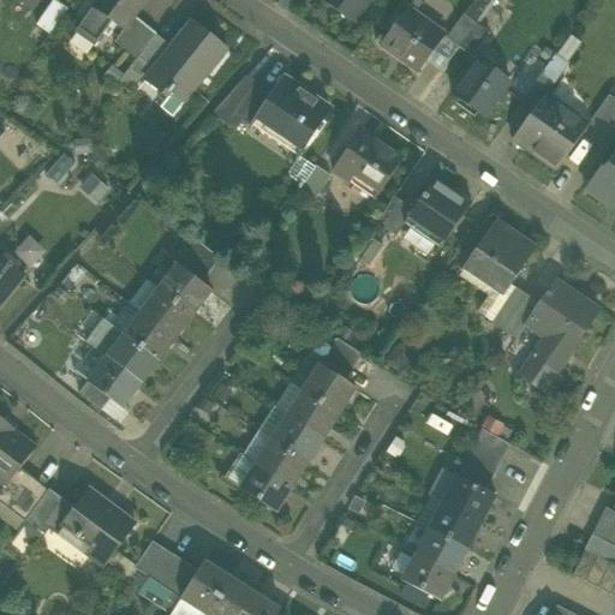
[(95,0),(73,30),(93,43),(107,23),(120,31),(120,33),(131,18),(143,0),(95,0)]
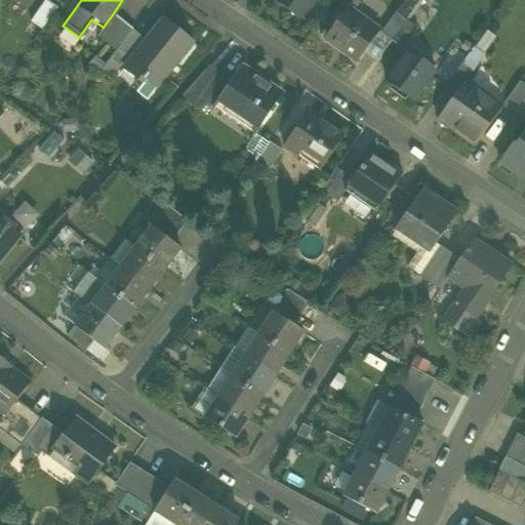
[(275,0),(301,18),(315,0),(275,0)]
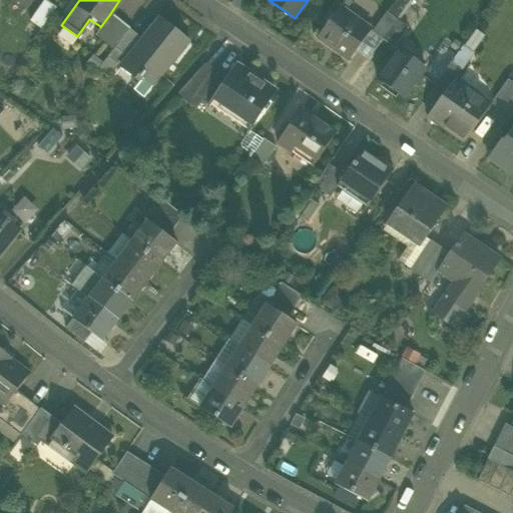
[(408,0),(395,0),(387,13),(397,20),(411,1),(408,0)]
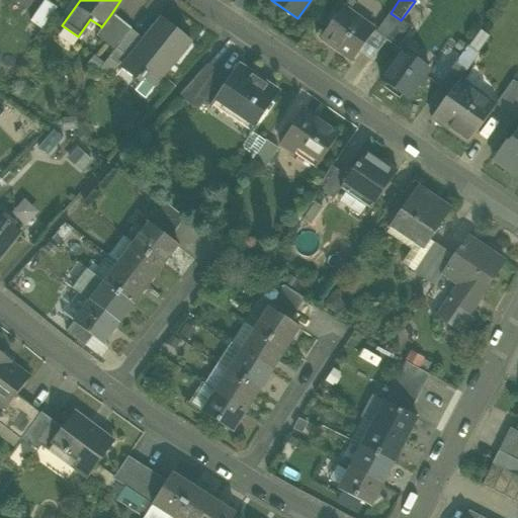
[(33,19),(44,26),(57,8),(47,1),(33,19)]
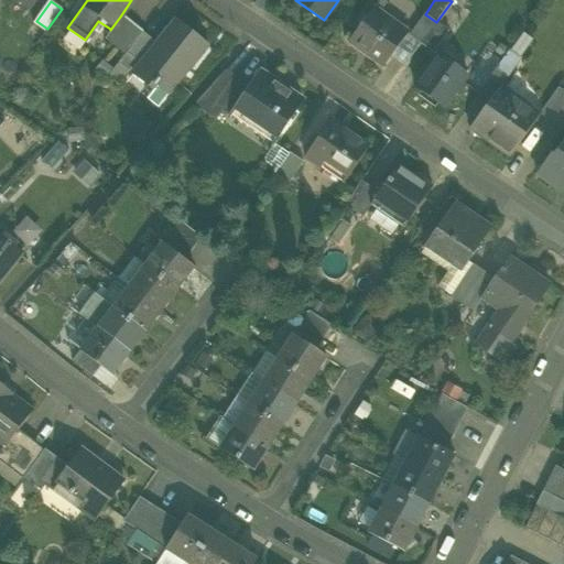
[(349,42),(384,66),(392,55),(407,35),(371,11),(349,42)]
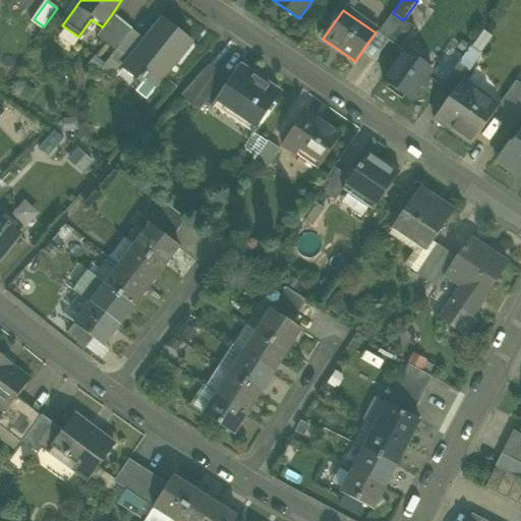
[(391,11),(375,33),(388,42),(403,20),(393,13),(391,11)]
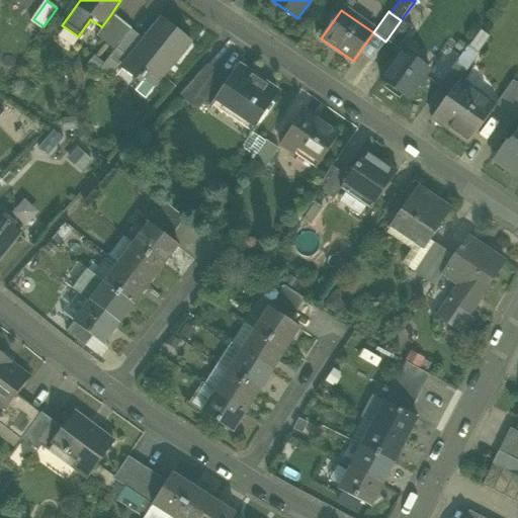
[(93,36),(114,52),(132,29),(110,15),(101,27),(101,26),(93,36)]
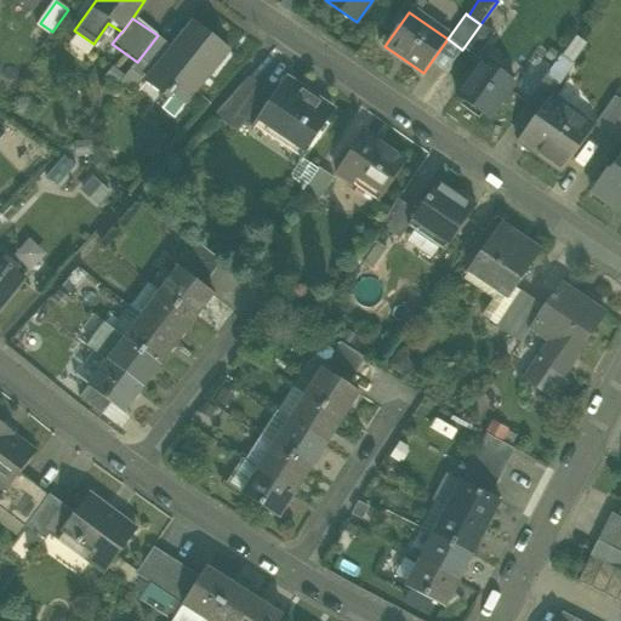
[(174,96),(186,104),(228,50),(193,22),(171,50),(172,50),(151,77),(174,96)]
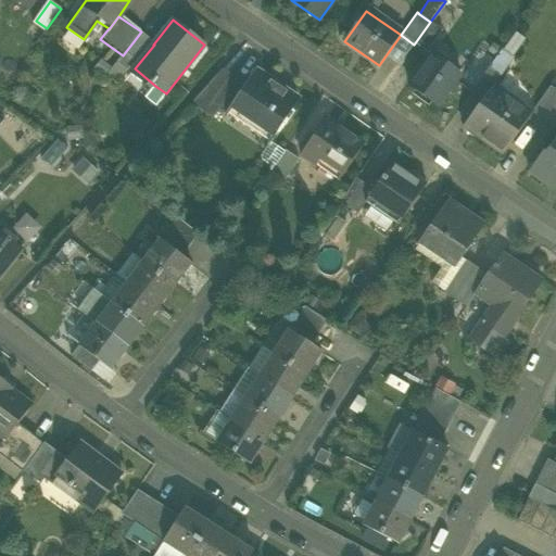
[(444,32),(430,22),(414,45),(428,54),(444,32)]
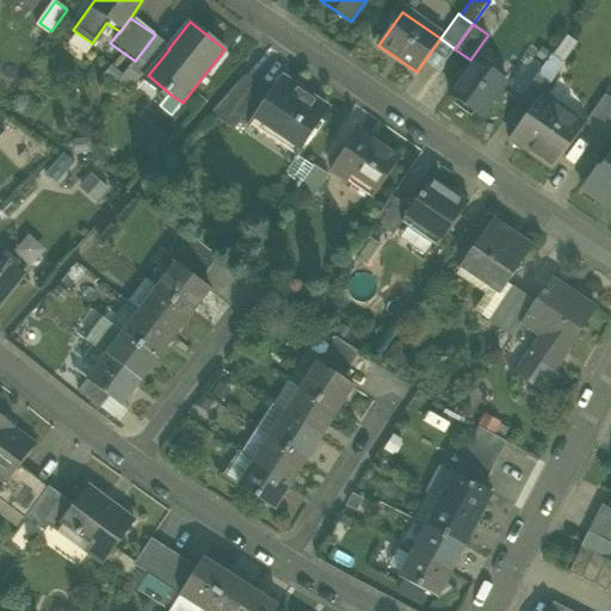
[(166,44),(155,35),(135,61),(128,69),(140,78),(166,44)]
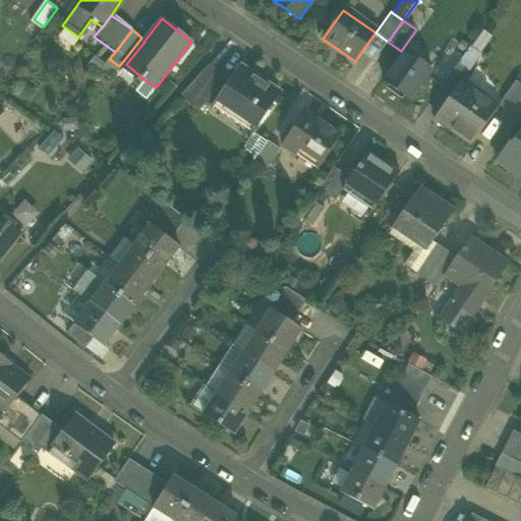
[(482,30),(467,51),(477,58),(493,37),(482,30)]
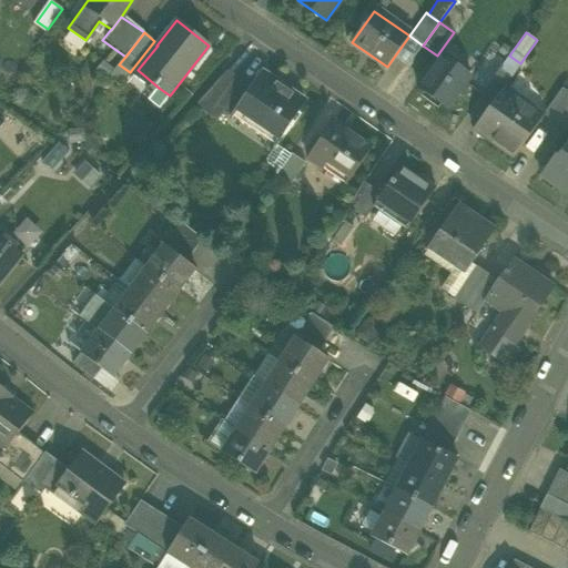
[(408,64),(423,46),(409,36),(395,56),(408,64)]
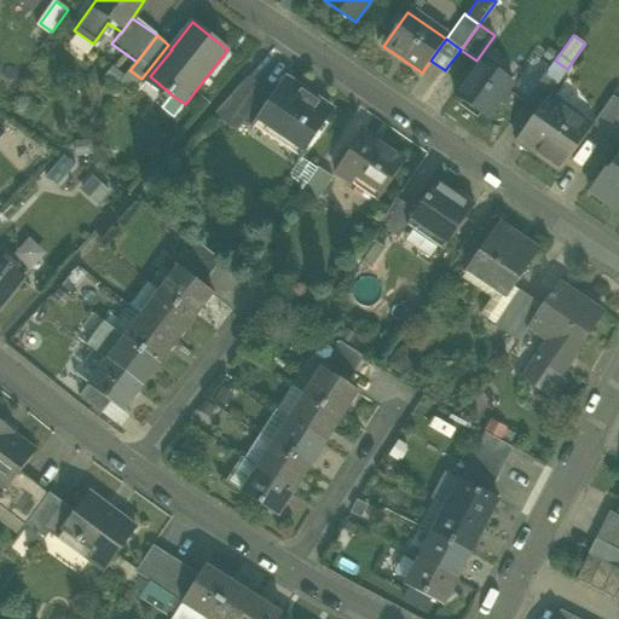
[(456,96),(486,117),(512,84),(481,61),(456,96)]
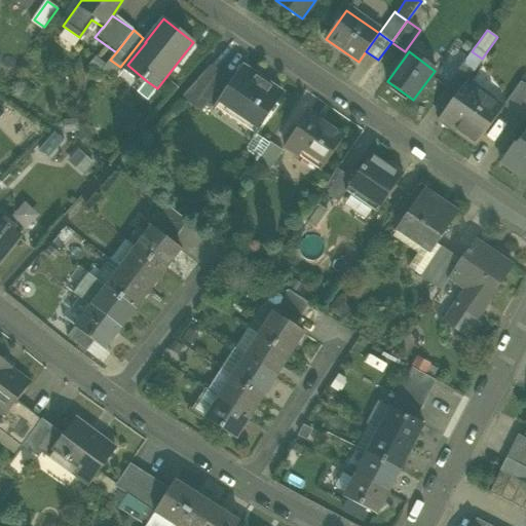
[(446,87),(456,95),(467,79),(482,59),(472,51),(446,87)]
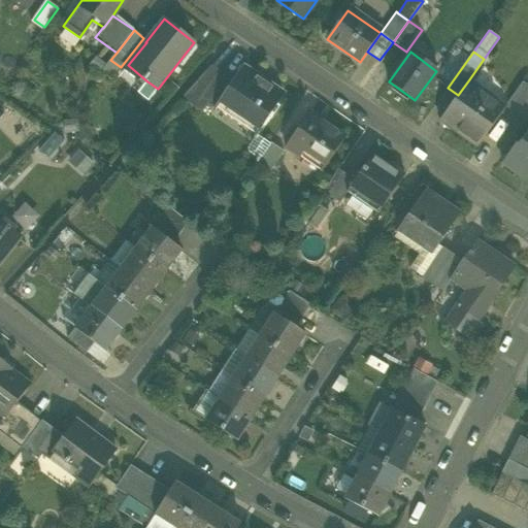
[(121,67),(110,60),(100,72),(110,79),(121,67)]
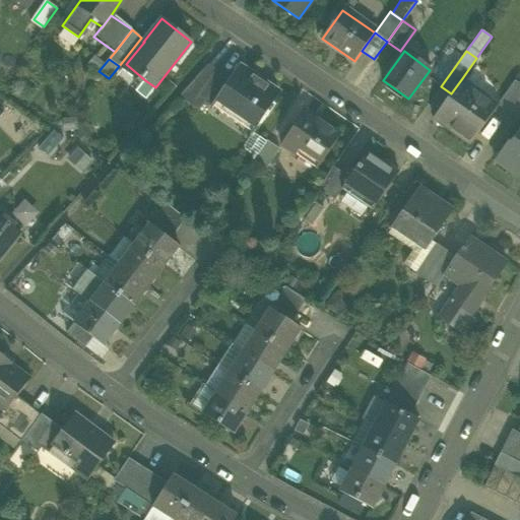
[(215,102),(255,129),(279,93),(240,66),(228,83),(215,102)]
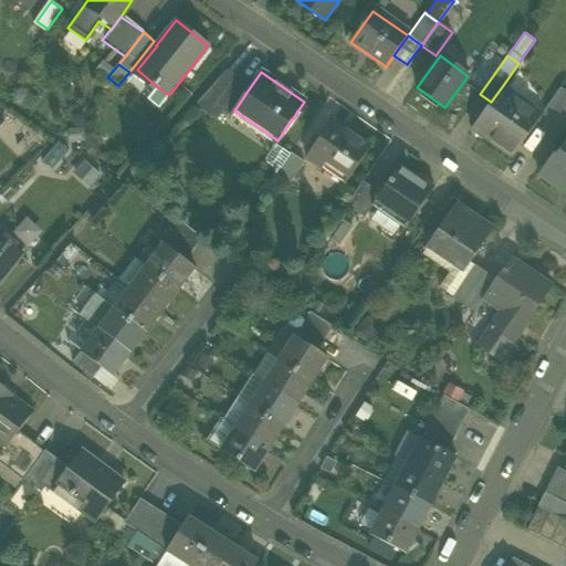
[(224,125),(230,116),(215,106),(232,80),(223,73),(196,104),(224,125)]
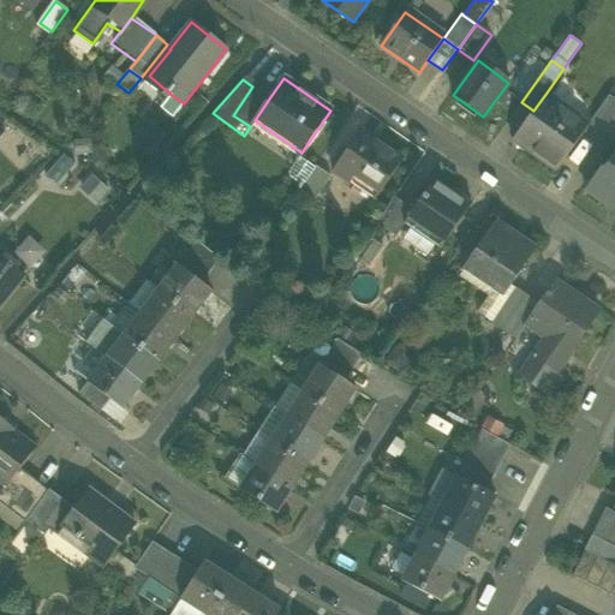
[(269,99),(252,87),(233,115),(250,126),(255,120),(269,99)]
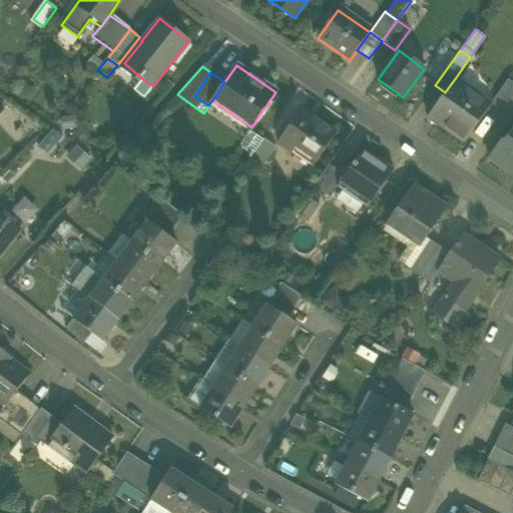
[(428,115),(465,141),(490,106),(469,90),(471,87),(456,77),(445,92),(428,115)]
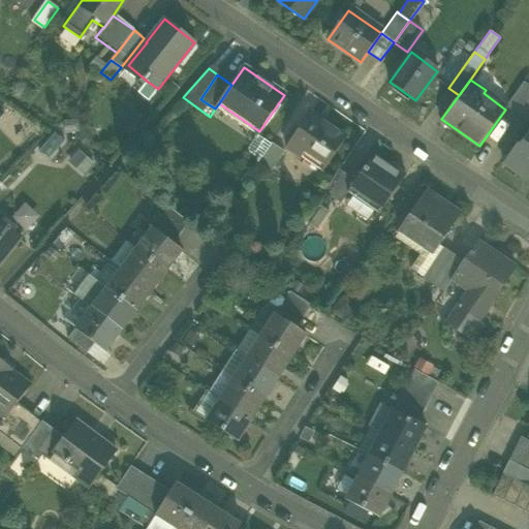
[(158,89),(148,82),(137,94),(148,101),(158,89)]
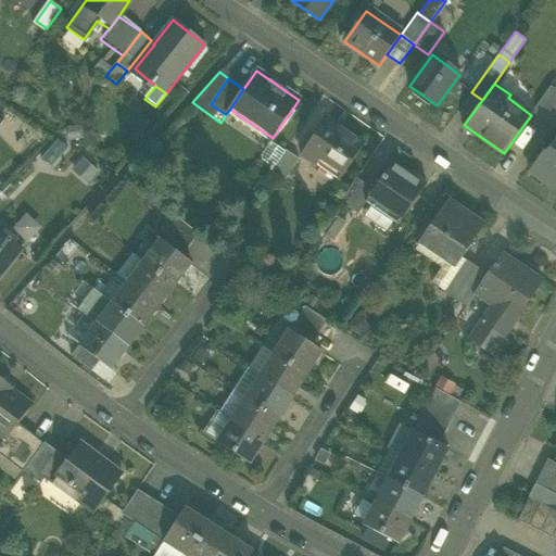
[(532,114),(543,122),(555,102),(555,90),(550,86),(532,111),(533,112),(532,114)]
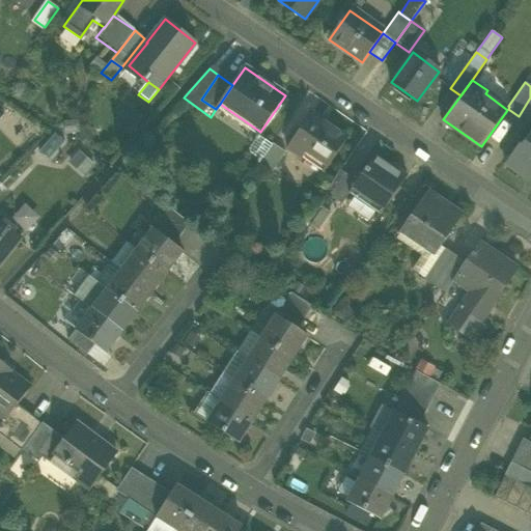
[(508,106),(487,90),(485,93),(507,110),(508,109),(509,107),(508,106)]
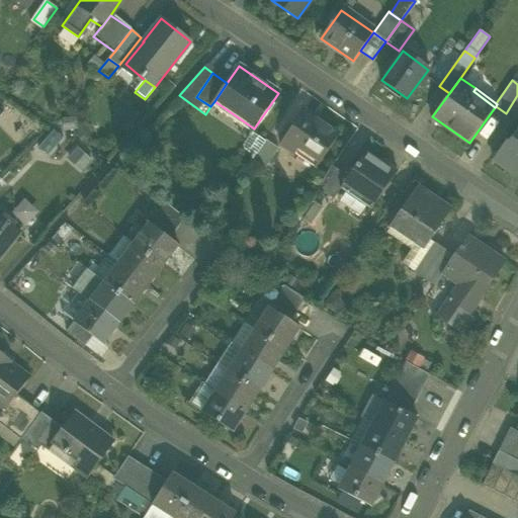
[(517,95),(506,113),(517,121),(517,95)]
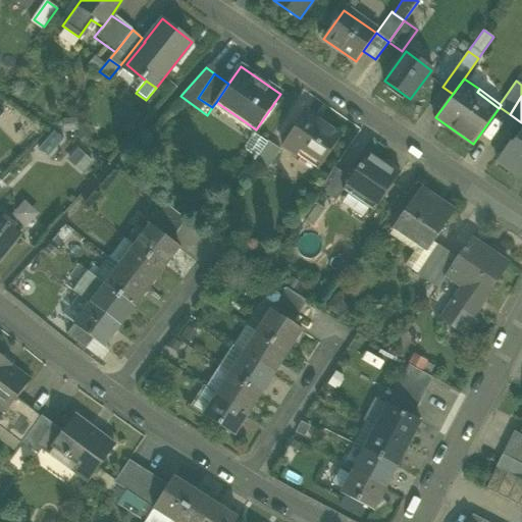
[(216,102),(212,107),(252,136),(253,134),(256,129),(216,102)]
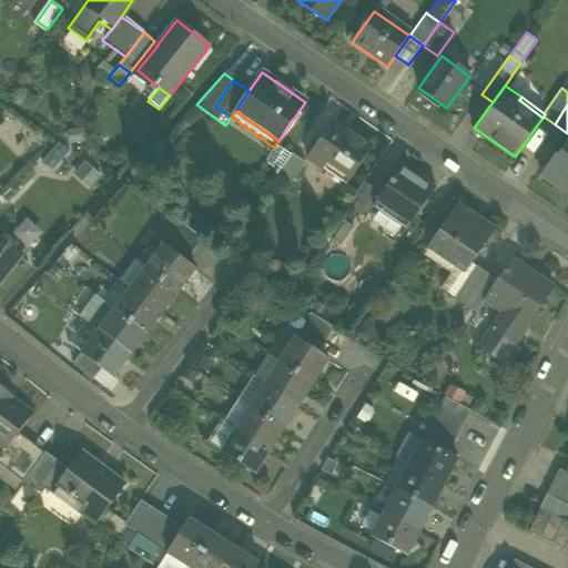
[(344,185),(345,186),(372,149),(333,122),(306,160),(323,171),(328,162),(350,176),(344,185)]
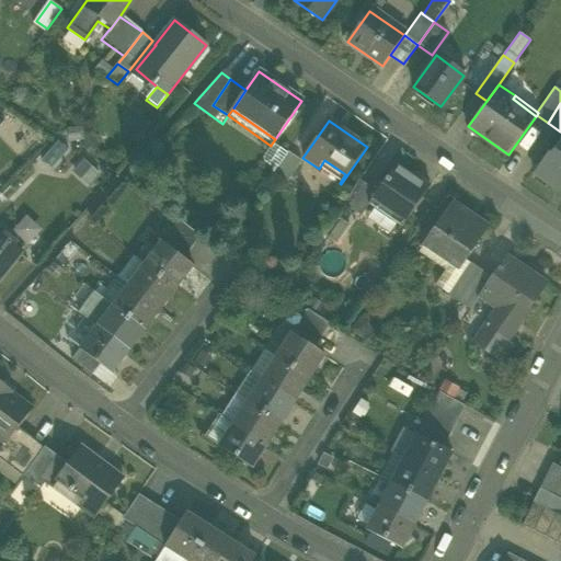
[(82,127),(67,128),(68,141),(83,141),(82,127)]
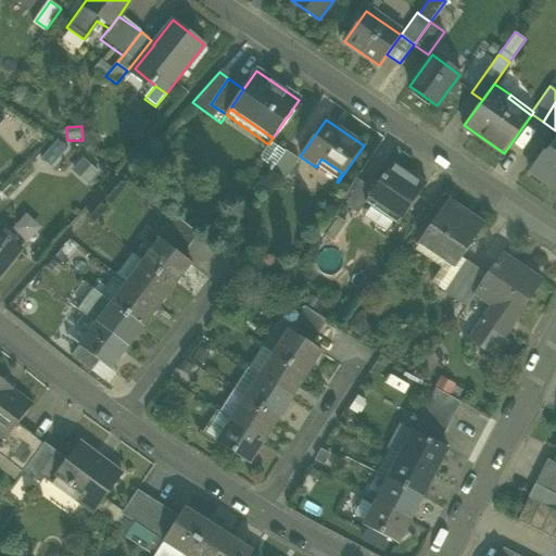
[(551,185),(555,188),(555,139),(544,155),(542,153),(528,174),(547,189),(551,185)]
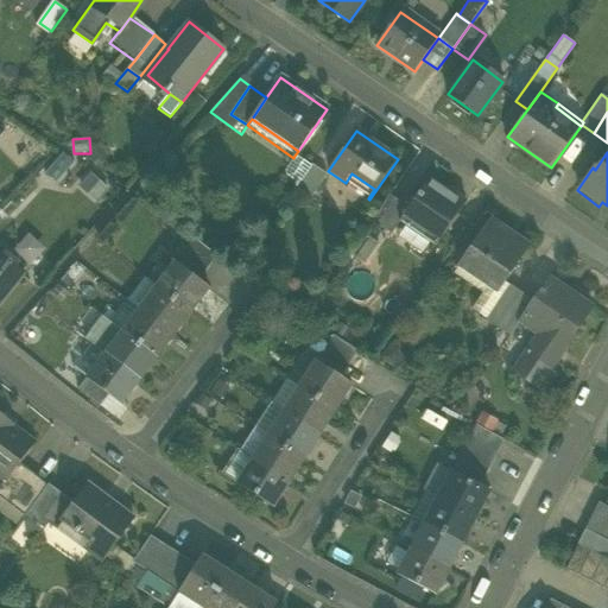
[(63,153),(44,175),(56,184),(74,163),(63,153)]
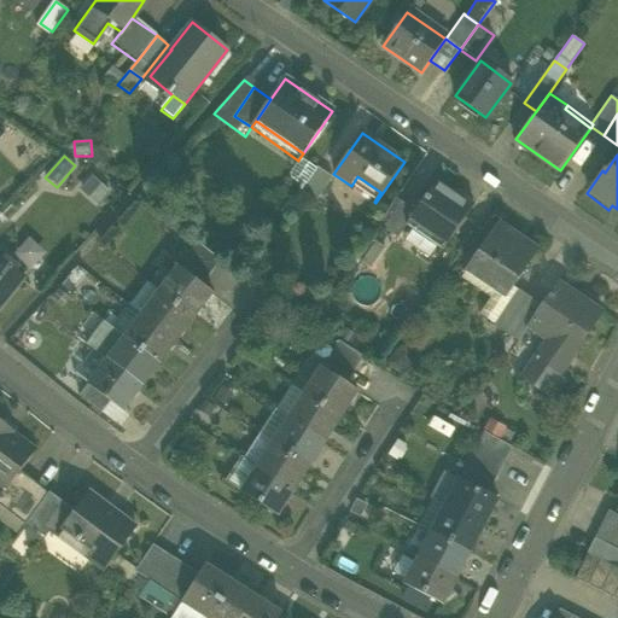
[(315,169),(299,158),(298,161),(289,174),(291,179),(303,187),(315,169)]
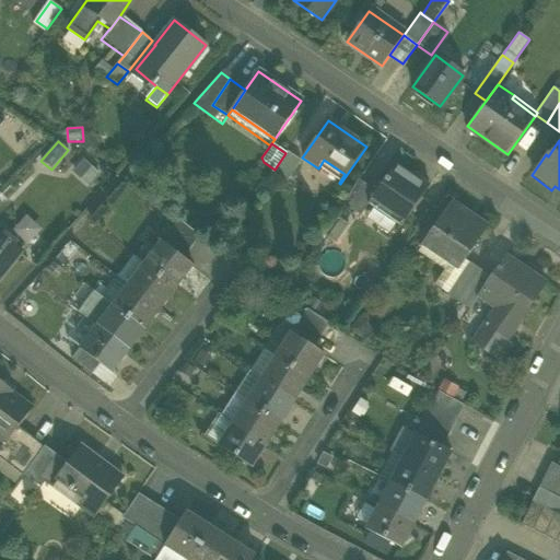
[(273,172),(288,182),(300,163),(286,153),(275,170),(273,172)]
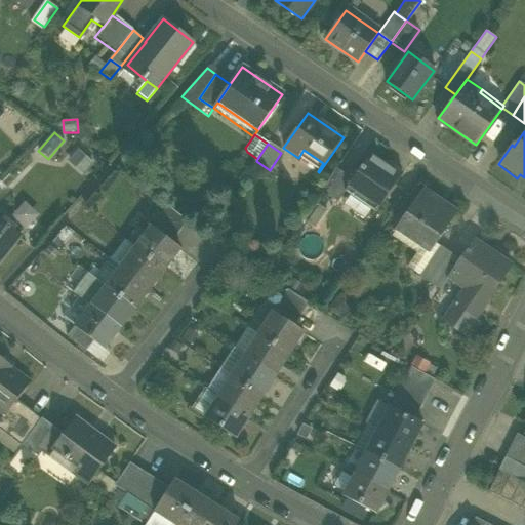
[(93,163),(77,149),(67,161),(83,175),(93,163)]
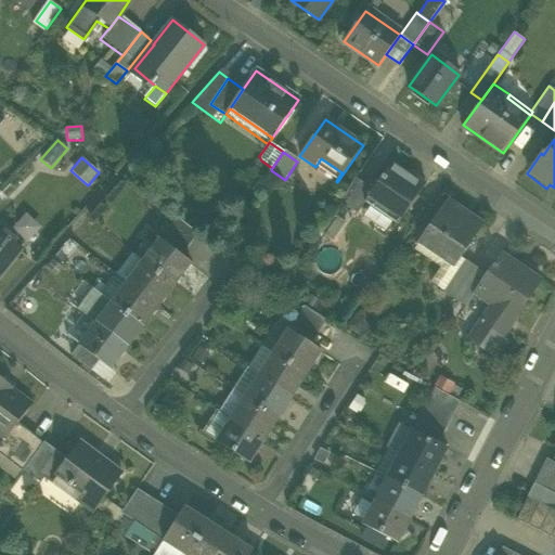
[(315,167),(336,181),(341,172),(321,158),(315,167)]
